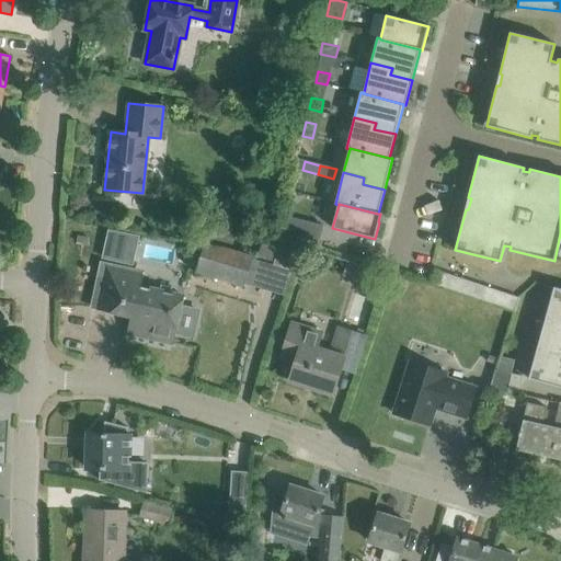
[(286,216),(282,235),(319,244),(323,226),(286,216)]
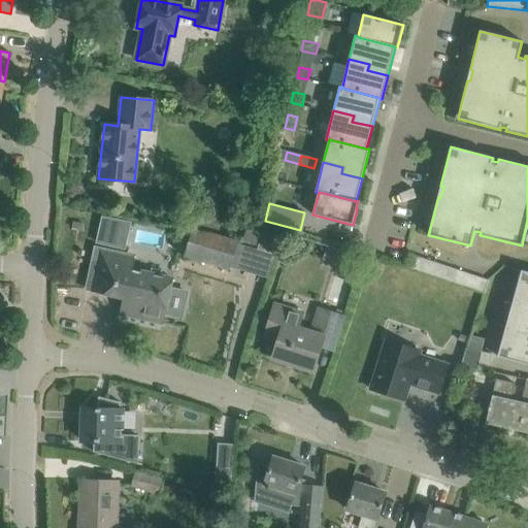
[(220,215),(196,207),(182,256),(228,270),(229,265),(249,271),(256,248),(236,241),(236,240),(213,234),(220,215)]
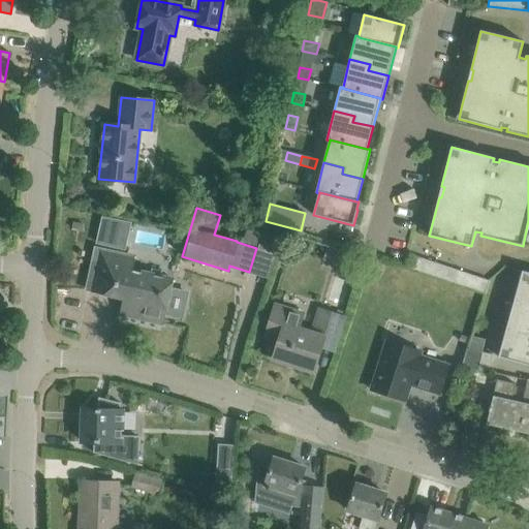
[(257,252),(276,259),(287,229),(268,222),(257,252)]
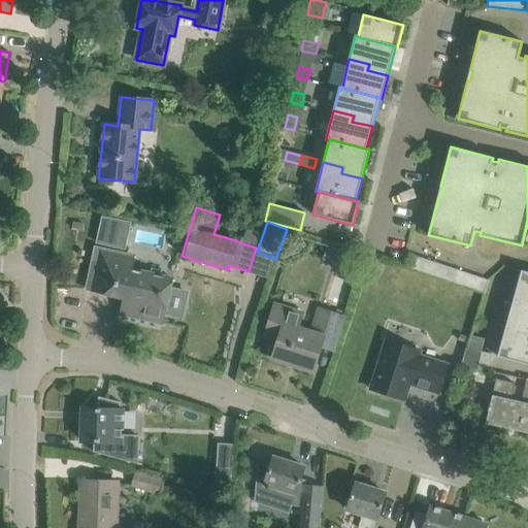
[(322,259),(334,263),(338,251),(326,246),(322,259)]
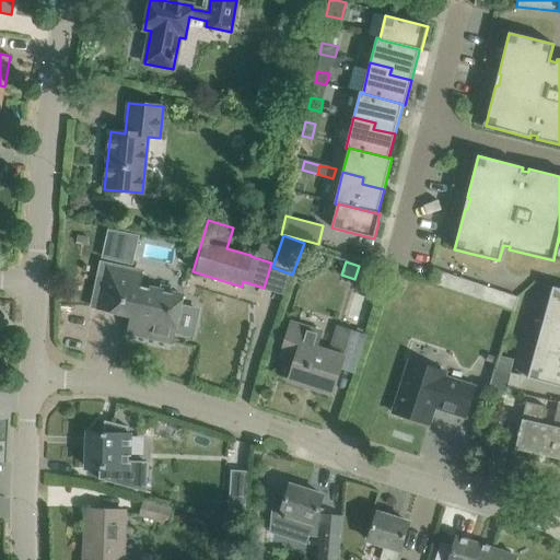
[(143,275),(132,272),(108,267),(98,308),(138,317),(135,334),(172,342),(183,296),(140,288),(143,275)]
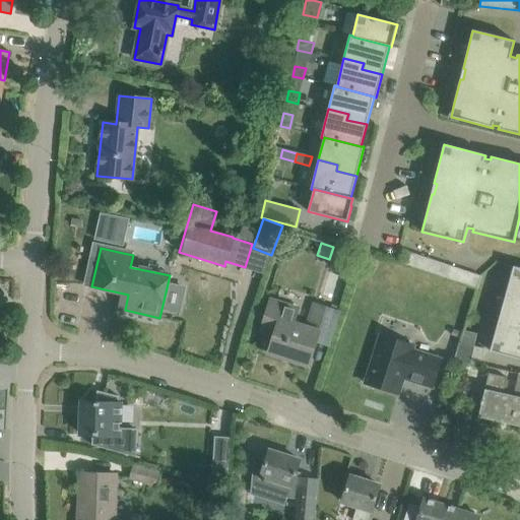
[(400,263),(477,287),(481,275),(404,250),(400,263)]
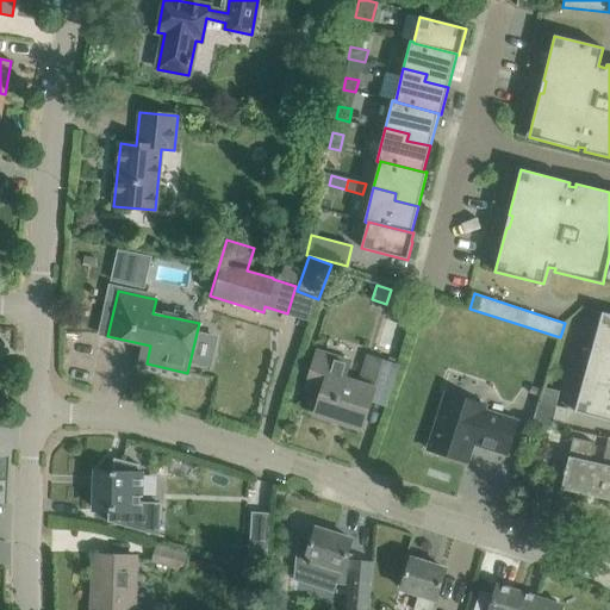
[(422,315),(435,318),(440,305),(427,302),(422,315)]
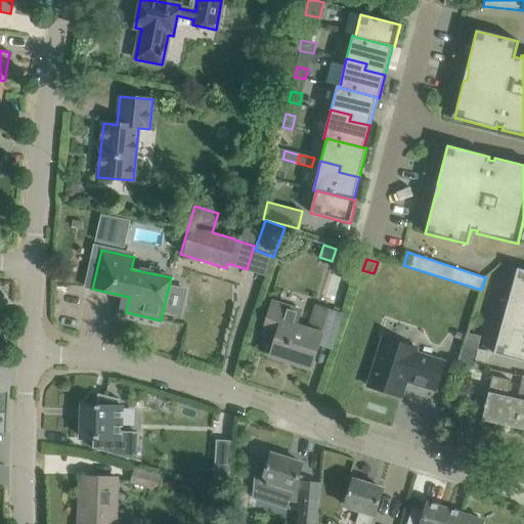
[(523,269),(517,268),(493,353),(523,361),(523,269)]
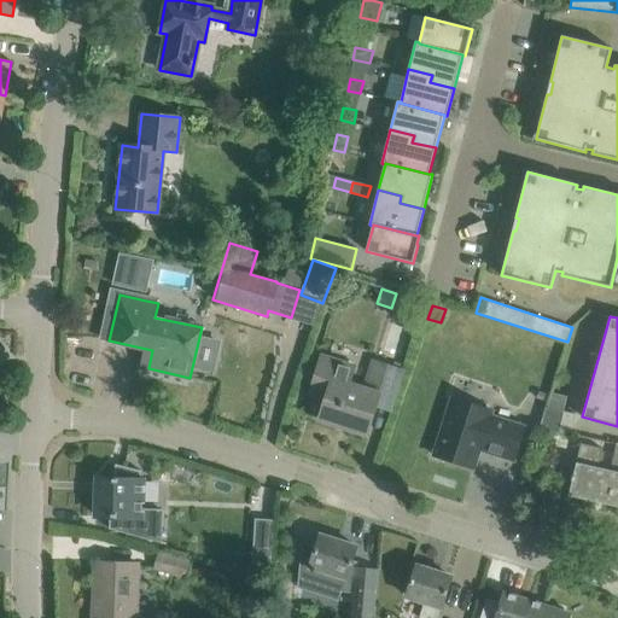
[(326,400),(320,419),(366,433),(374,406),(391,410),(403,371),(373,361),(365,390),(348,385),(354,367),(322,357),(309,395),(326,400)]
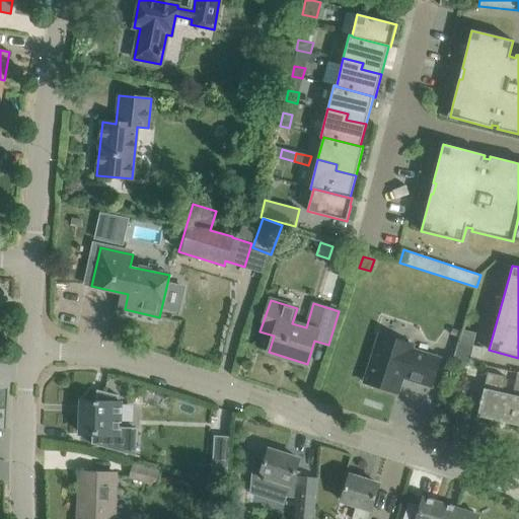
[(364,382),(397,393),(402,377),(431,387),(440,359),(412,350),(413,345),(379,335),(364,382)]
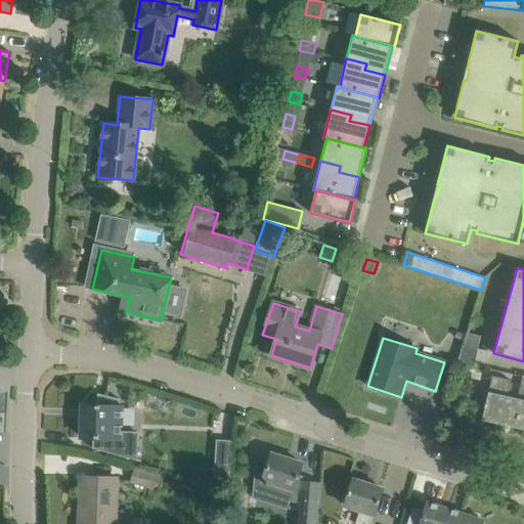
[(477,349),(464,346),(457,362),(473,366),(477,349)]
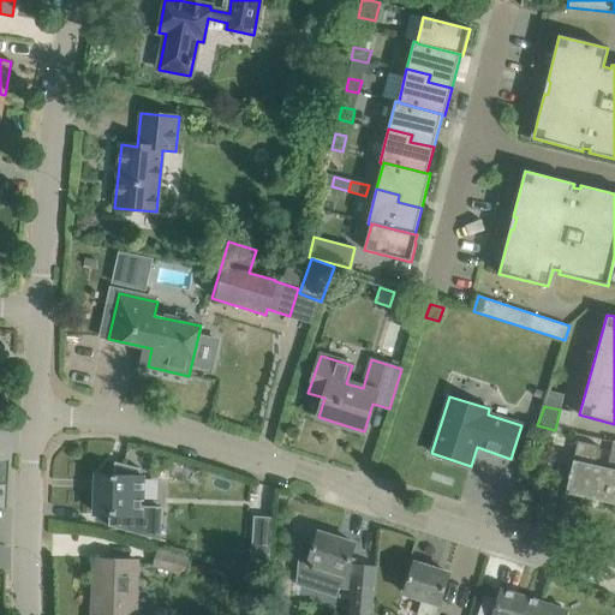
[(573,413),(560,410),(555,430),(568,433),(573,413)]
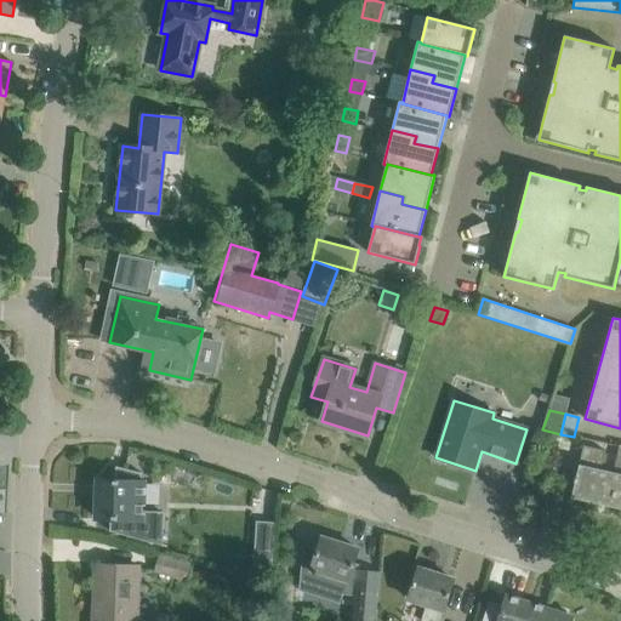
[(600,469),(605,451),(584,445),(574,482),(575,483),(571,496),(574,496),(575,494),(620,506),(620,446),(613,473),(600,469)]
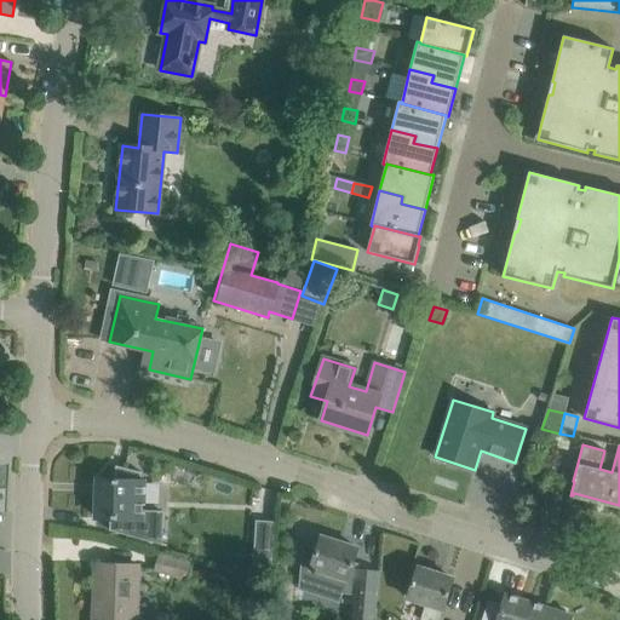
[(116,465),(116,481),(98,480),(97,518),(110,518),(110,529),(110,530),(167,546),(168,544),(162,543),(164,538),(162,538),(164,511),(143,511),(144,481),(142,481),(142,472),(116,465)]
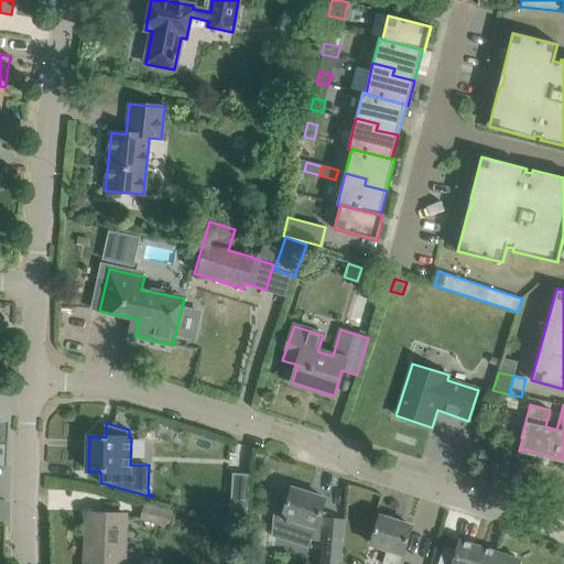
[(250,474),(232,473),(230,506),(248,507),(250,474)]
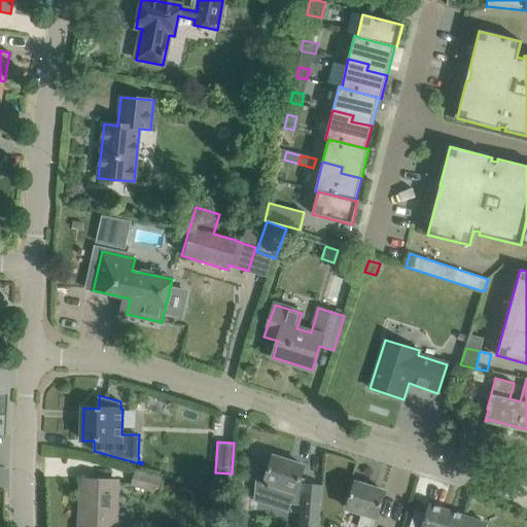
[(253,501),(301,506),(299,526),(318,526),(322,485),(299,483),(304,466),(273,456),(269,466),(258,463),(257,462),(253,501)]
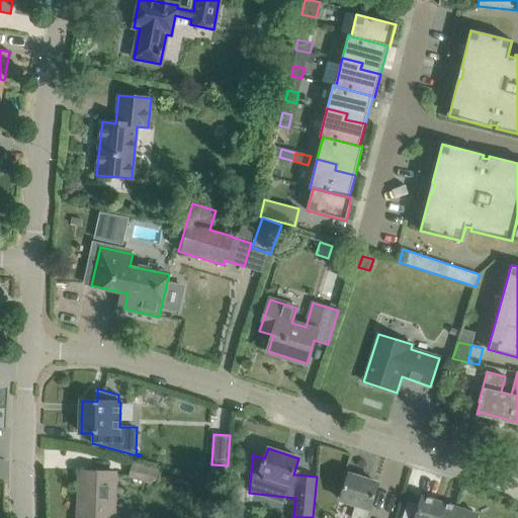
[(322,452),(323,465),(331,464),(332,471),(341,471),(340,461),(345,461),(345,451),(322,452)]
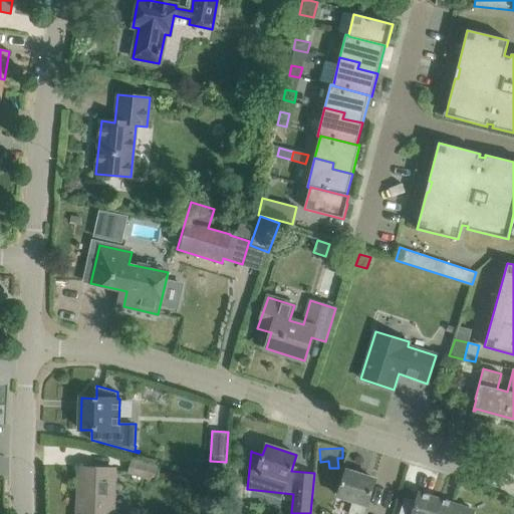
[(127,474),(156,481),(160,466),(132,459),(127,474)]
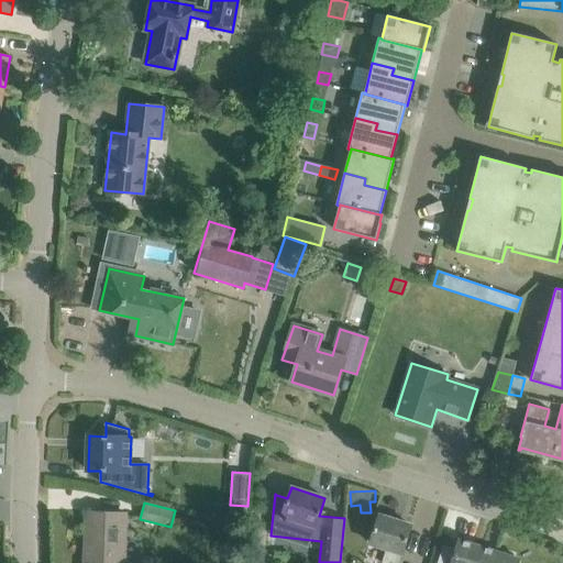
[(124,541),(125,515),(94,514),(92,548),(85,548),(84,562),(123,562),(124,556),(132,556),(138,553),(139,545),(133,541),(124,541)]
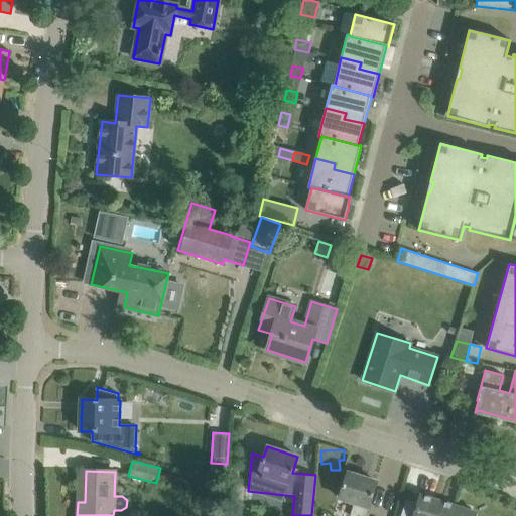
[(340,498),(354,503),(349,515),(364,515),(368,507),(369,507),(377,482),(348,473),(340,498)]
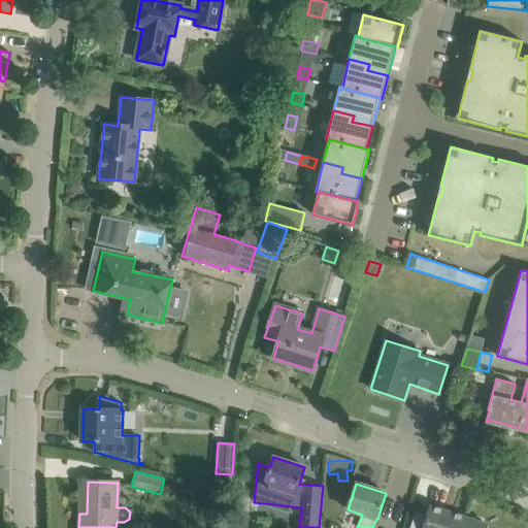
[(430,507),(424,525),(413,522),(409,527),(485,527),(487,525),(481,523),(482,520),(471,517),(470,520),(430,507)]
